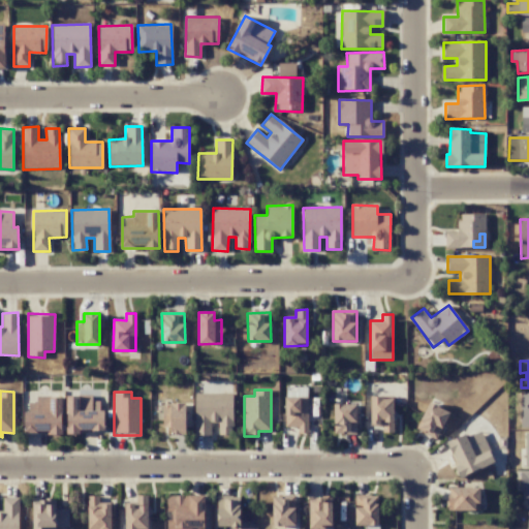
[(232,394),(195,393),(194,435),(211,435),(211,423),(218,423),(218,434),(232,435),(232,394)]
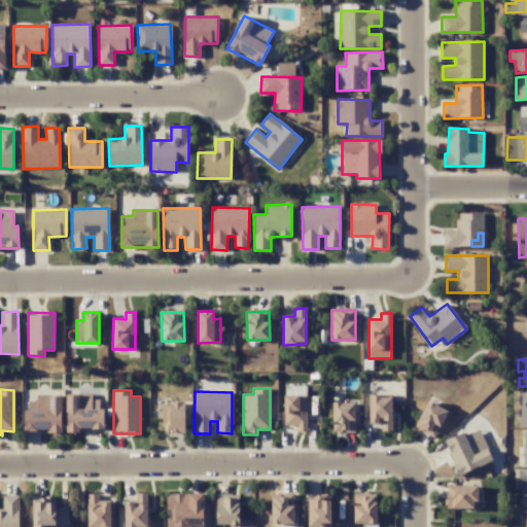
[(66,394),(66,431),(104,430),(103,408),(99,409),(99,400),(92,400),(92,393),(66,394)]
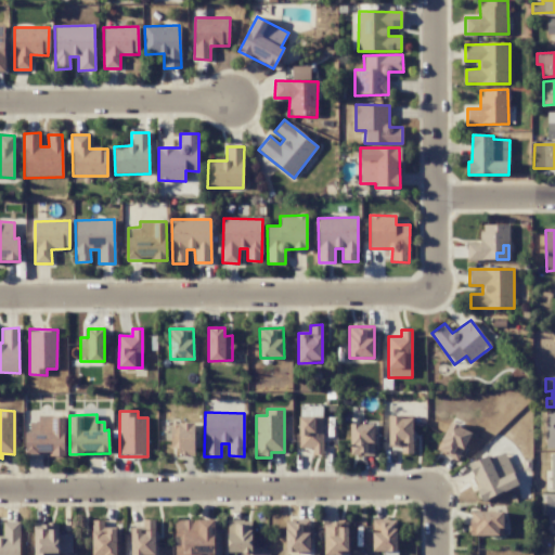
[(25,454),(64,455),(65,416),(38,416),(38,423),(30,422),(30,431),(26,431),(25,454)]
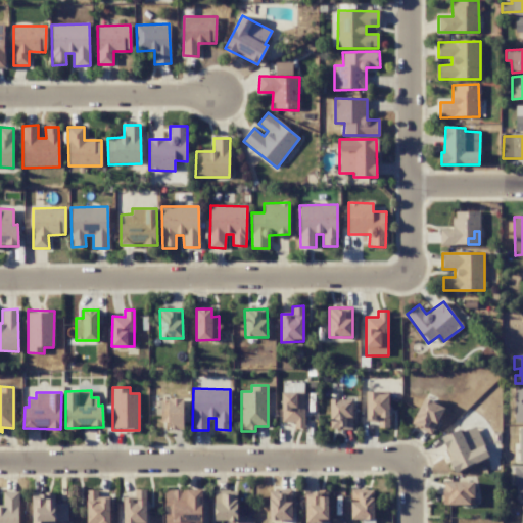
[(281,392),(282,422),(294,422),(294,428),(304,428),(303,392),(281,392)]
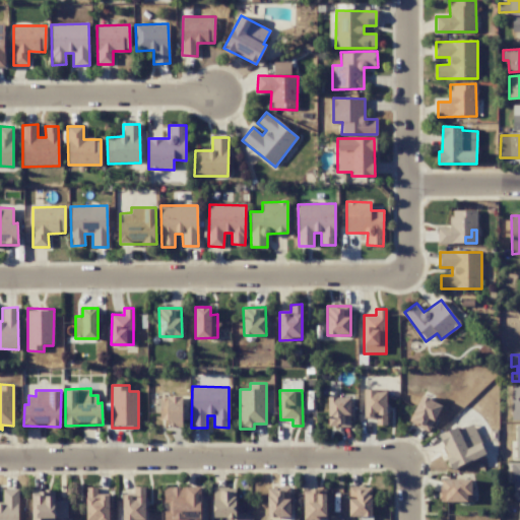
[(387,426),(386,391),(364,391),(365,418),(376,418),(376,426),(387,426)]
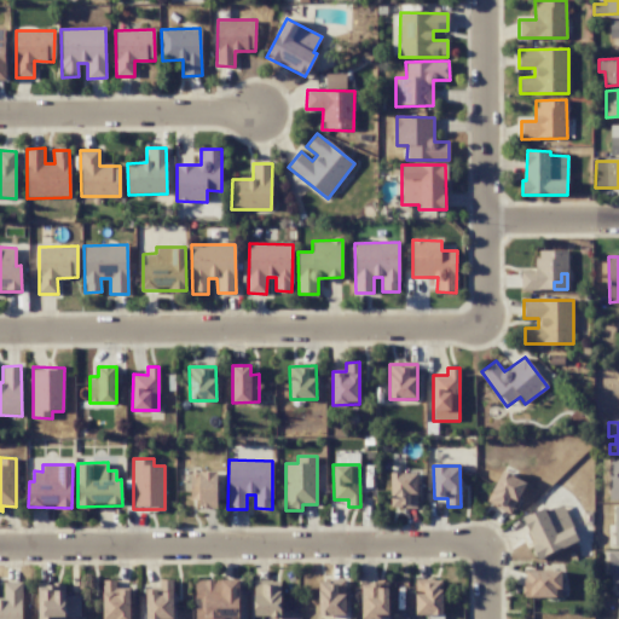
[(526,482),(502,470),(486,503),(510,514),(526,482)]
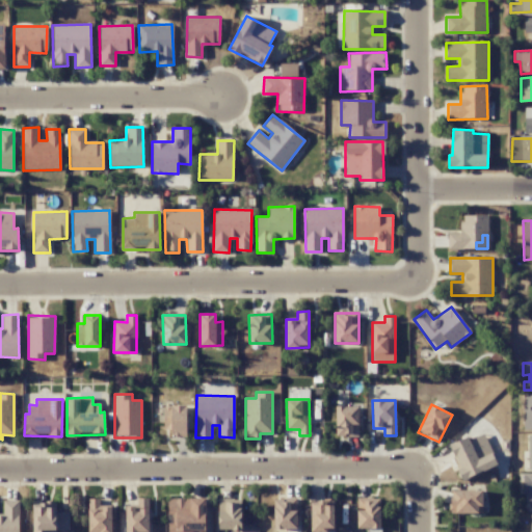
[(163,429),(171,429),(171,436),(186,437),(186,406),(163,405),(163,429)]
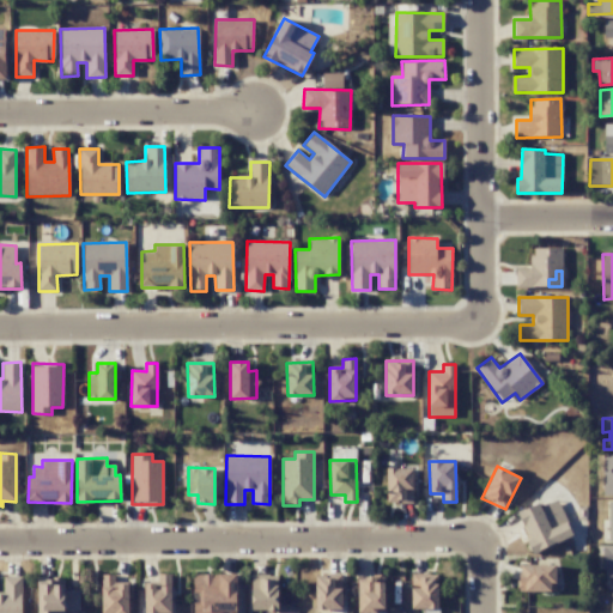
[(387,503),(413,503),(412,468),(386,468),(387,503)]
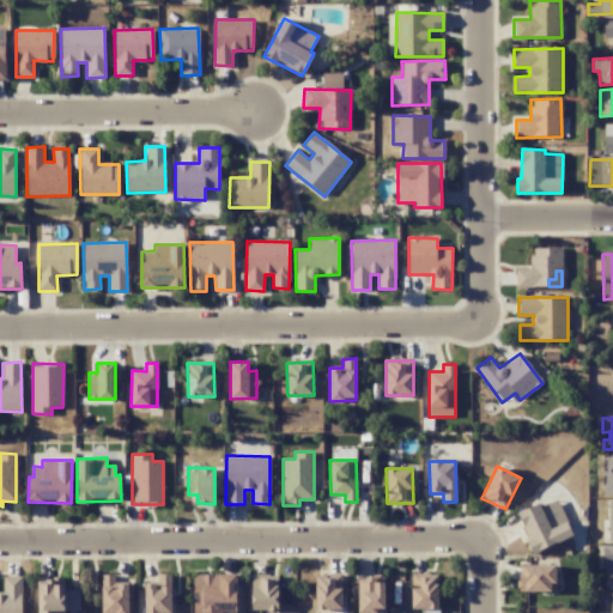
[(547,521),(562,515),(557,501),(542,505),(547,521)]
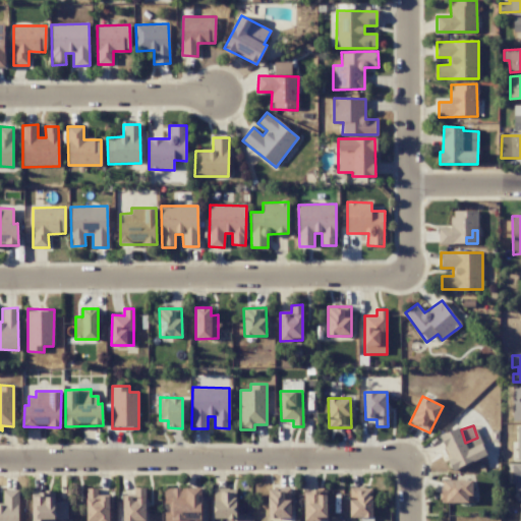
[(520,465),(512,465),(512,477),(520,477),(520,465)]
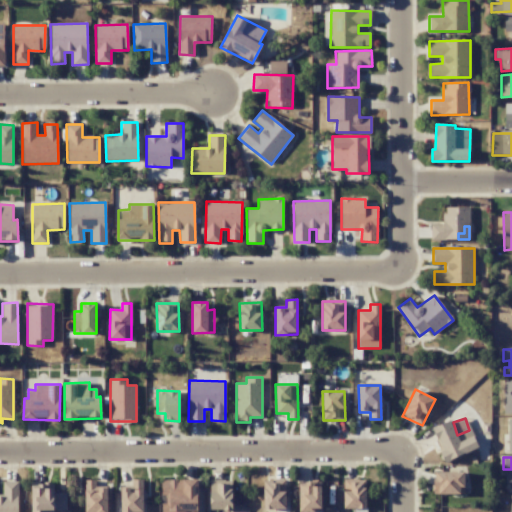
[(433,494),(464,494),(464,472),(433,472),(433,494)]
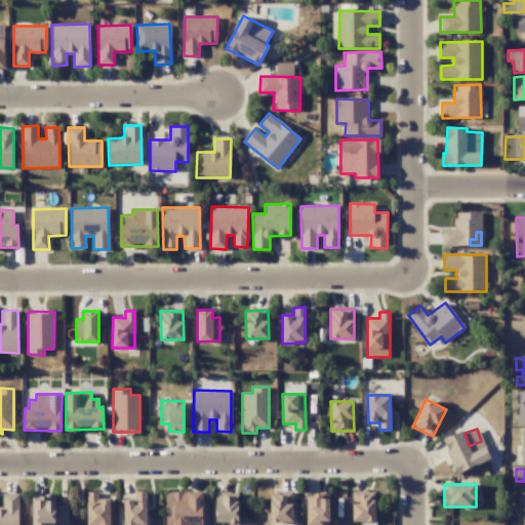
[(123,500),(123,524),(147,524),(146,491),(135,492),(135,499),(123,500)]
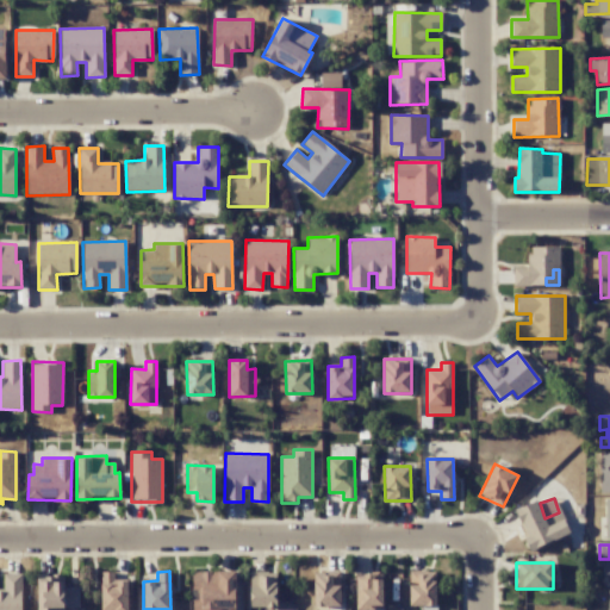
[(234,609),(236,572),(193,571),(191,609),(234,609)]
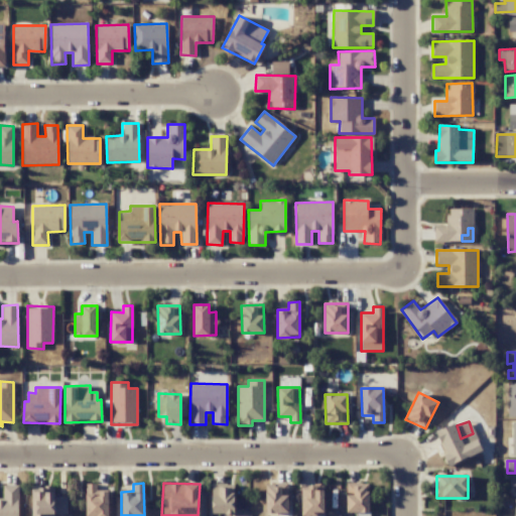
[(368,483),(346,483),(347,512),(369,512),(368,483)]
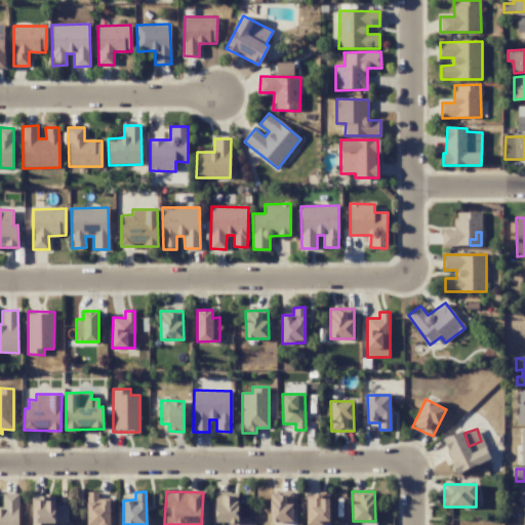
[(109,524),(110,500),(97,500),(98,492),(87,492),(86,524),(109,524)]
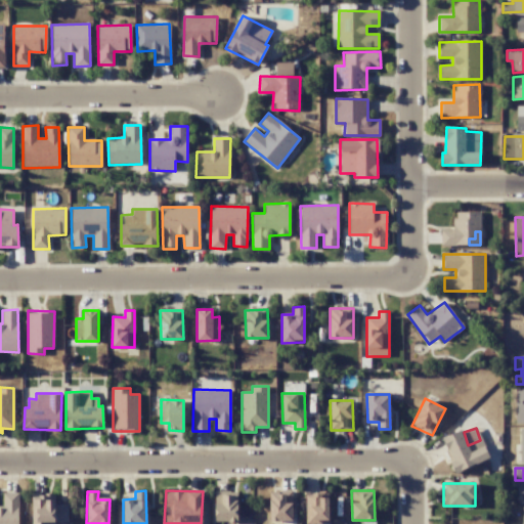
[(269,491),(270,521),(293,520),(292,491),(269,491)]
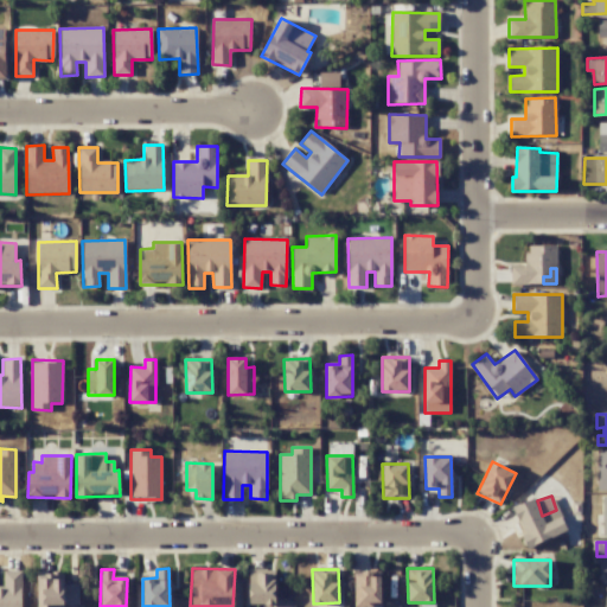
[(0,606),(20,606),(20,570),(2,570),(4,586),(0,586),(0,606)]
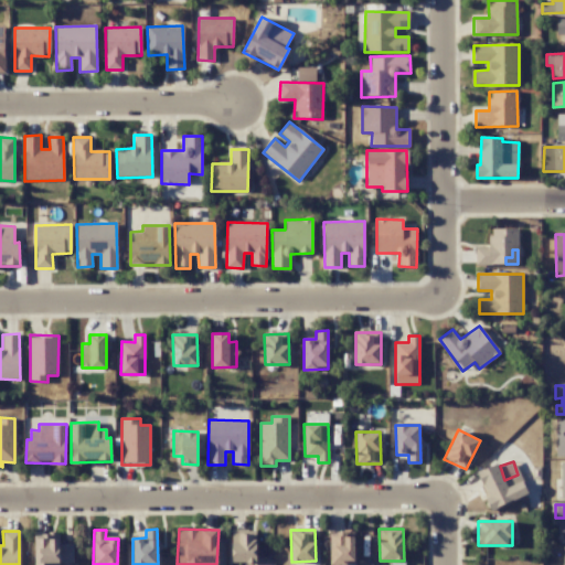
[(231,562),(255,563),(256,533),(232,532),(231,562)]
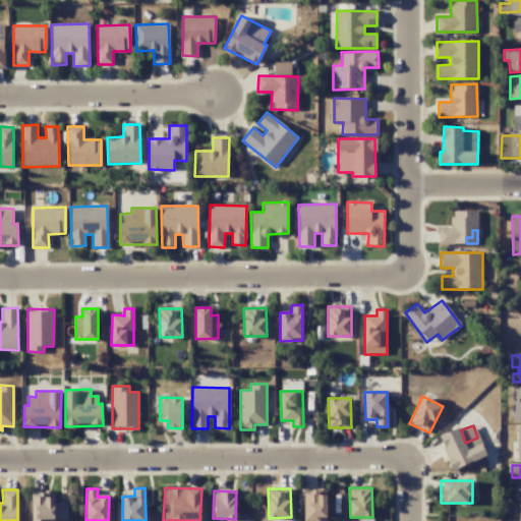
[(304,520),(327,520),(327,490),(304,491),(304,520)]
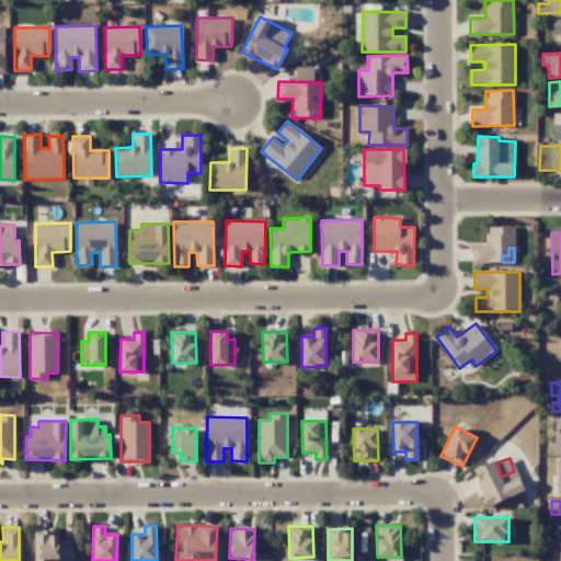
[(34,560),(59,560),(59,559),(73,558),(72,539),(59,540),(59,530),(34,530),(34,560)]
